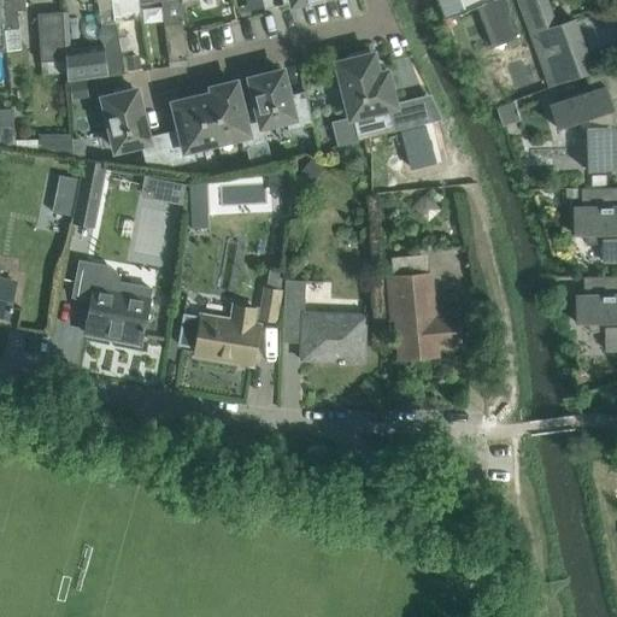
[(25,10),(24,0),(1,0),(5,29),(19,28),(17,10),(25,10)]
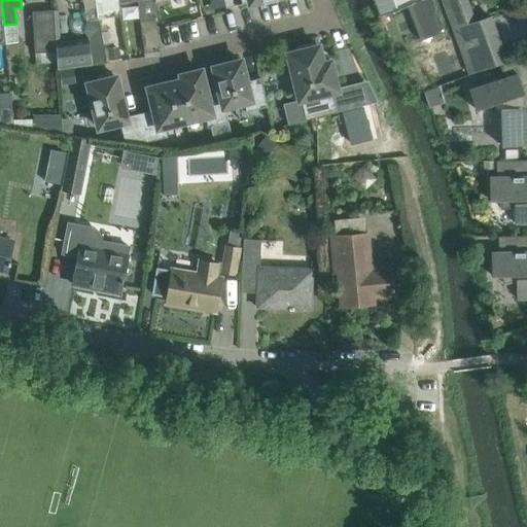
[(97,11),(95,0),(83,0),(85,13),(97,11)]
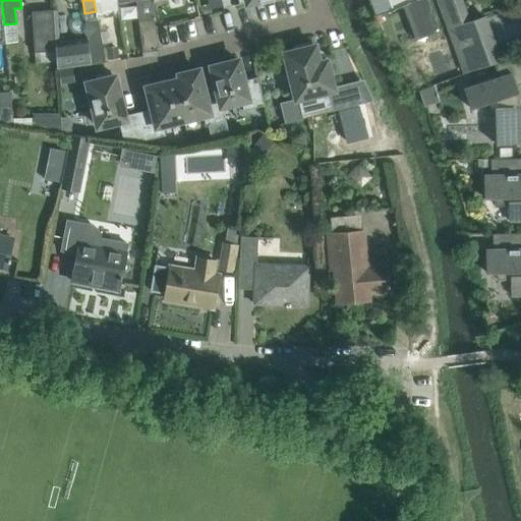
[(118,8),(117,2),(117,0),(94,0),(96,11),(97,15),(102,15),(104,16),(113,15),(113,12),(118,11),(118,8)]
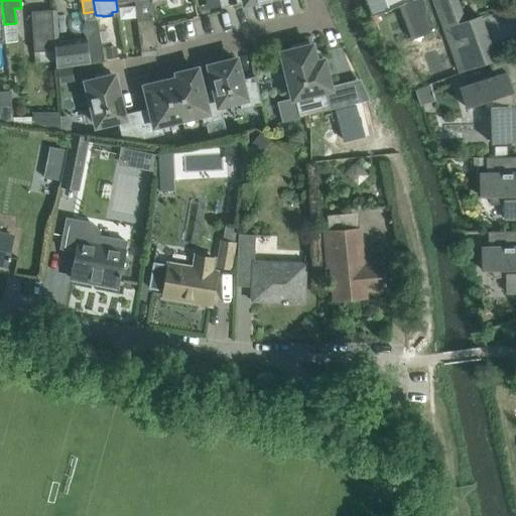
[(434,30),(422,0),(366,0),(372,15),(398,5),(411,39),(434,30)]
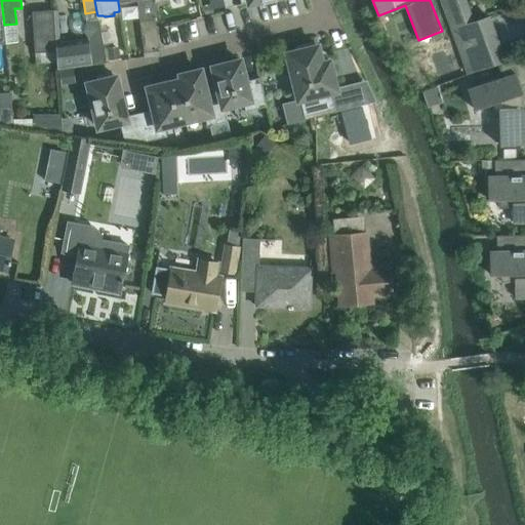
[(457,0),(442,0),(453,29),(469,71),(505,58),(489,16),(473,22),(467,24),(457,0)]
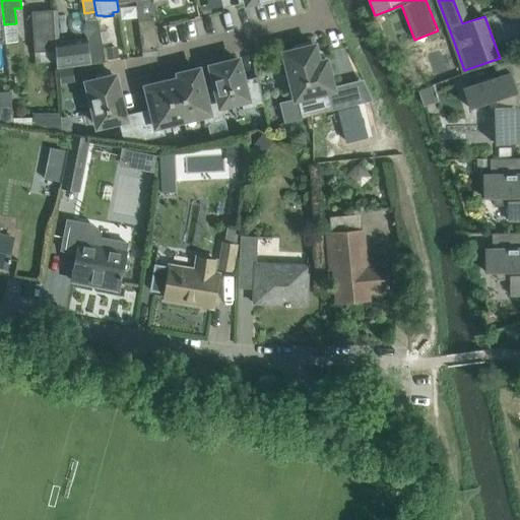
[(52,8),(31,10),(36,62),(56,61),(55,42),(52,8)]
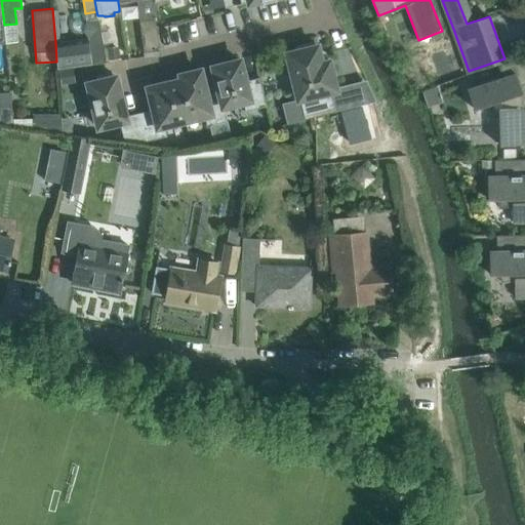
[(140,22),(145,51),(159,49),(156,19),(140,22)]
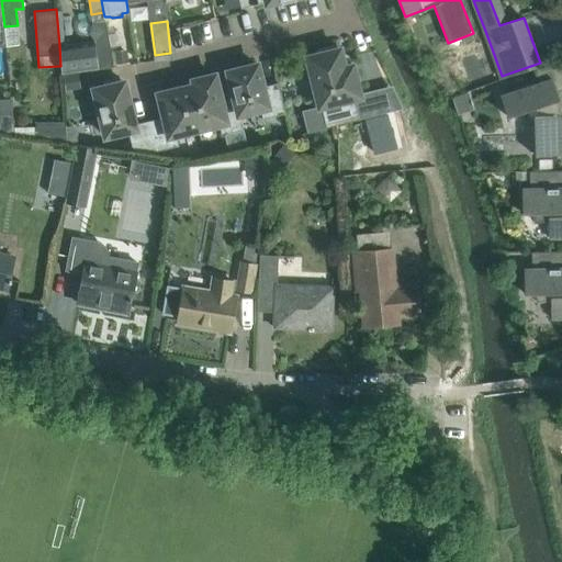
[(94,41),(59,45),(60,66),(62,74),(99,68),(94,41)]
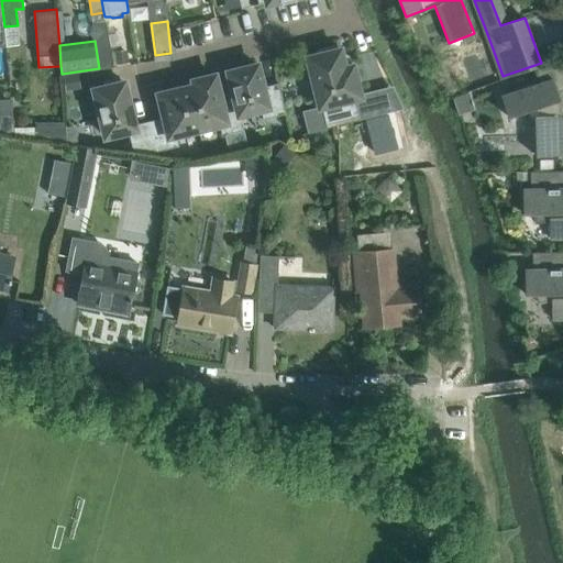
[(361,96),(355,72),(353,65),(345,67),(341,48),(339,48),(338,44),(318,50),(319,54),(308,56),(320,106),(322,106),(327,123),(360,116),(354,98),(361,96)]
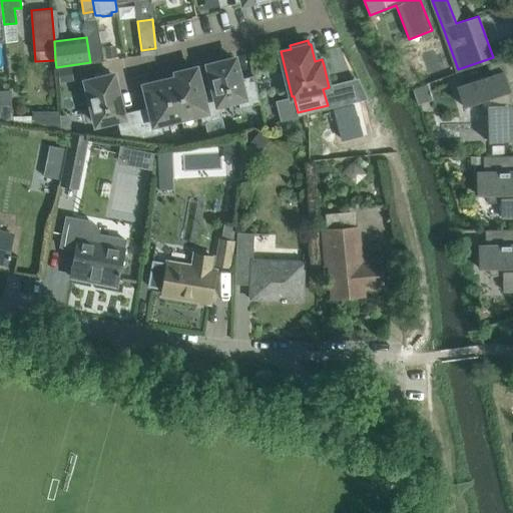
[(116,45),(104,47),(105,60),(118,58),(116,45)]
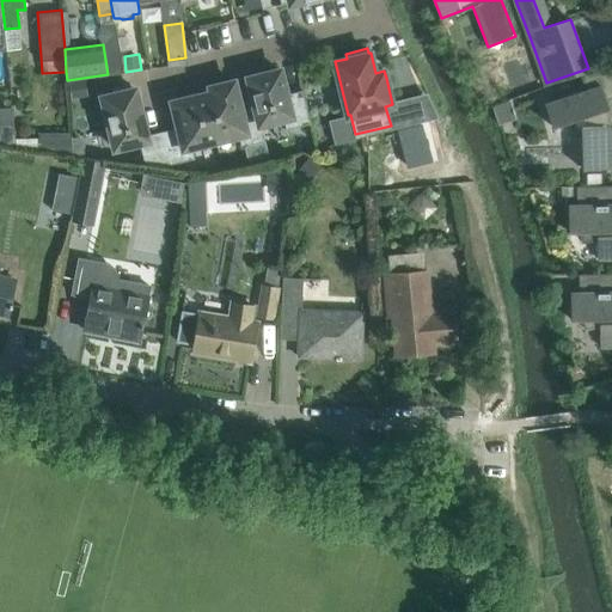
[(611,123),(607,109),(610,108),(607,99),(611,97),(611,63),(581,74),(586,90),(545,104),(554,127),(574,120),(576,128),(582,127),(583,169),(611,167),(611,123)]
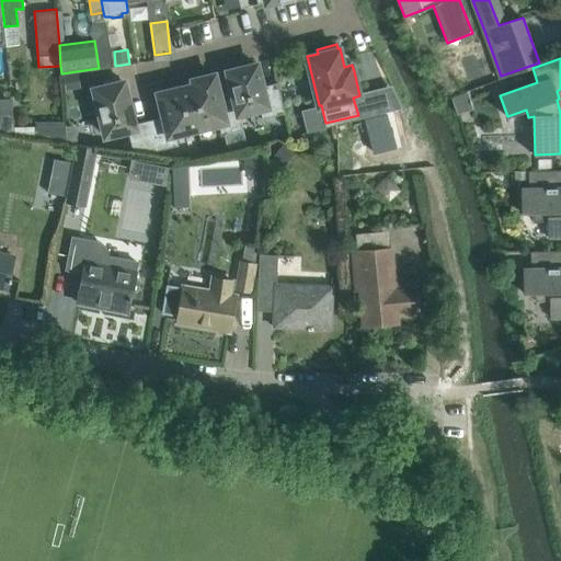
[(228,71),(235,98),(238,113),(240,113),(260,107),(263,118),(285,113),(277,82),(262,86),(256,64),(228,71)]
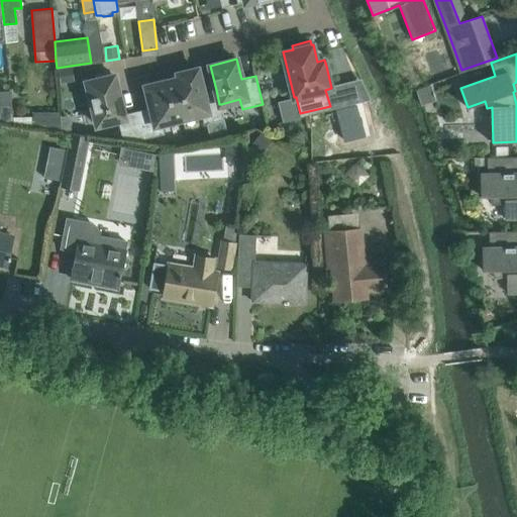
[(73,66),(60,68),(62,81),(75,80),(73,66)]
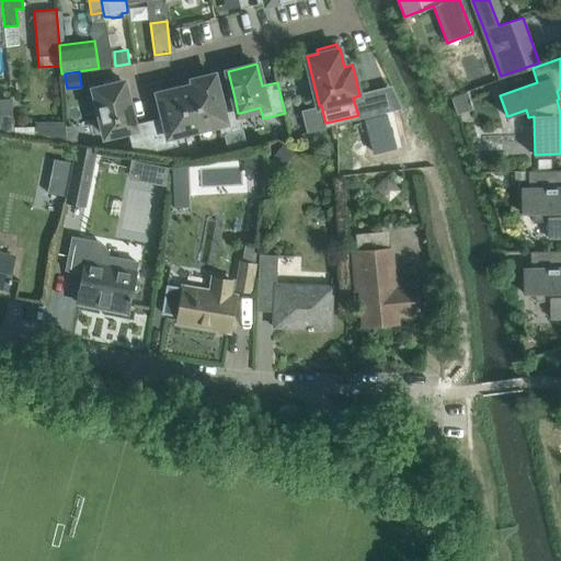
[(238,113),(235,98),(221,101),(215,75),(193,79),(194,84),(187,86),(197,128),(219,123),(221,135),(243,129),(240,113),(238,113)]
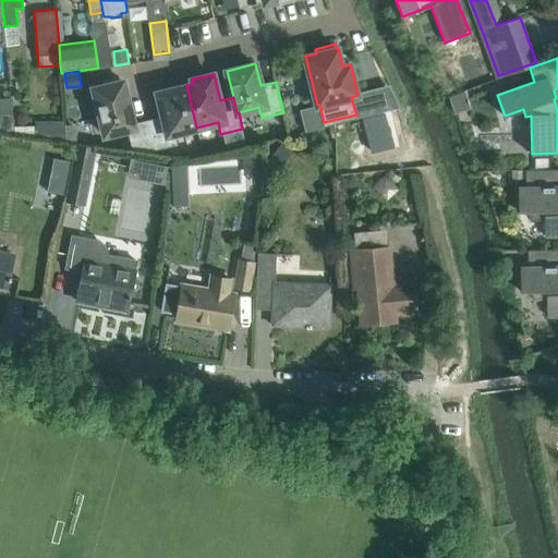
[(157,149),(149,119),(134,123),(123,81),(121,82),(120,76),(102,81),(105,85),(94,88),(105,134),(128,129),(133,149),(158,153),(158,149),(157,149)]
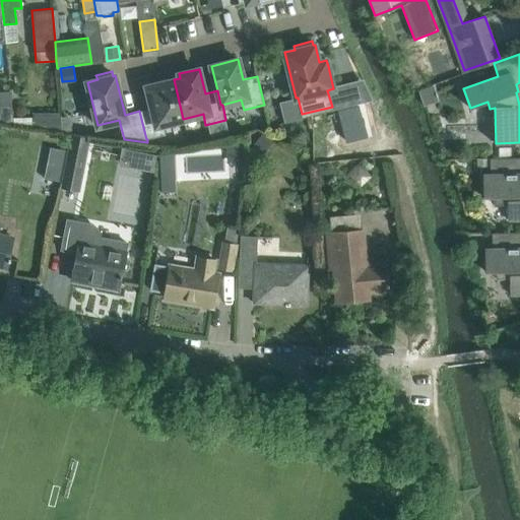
[(183,119),(174,79),(146,86),(152,108),(139,111),(146,139),(147,139),(166,134),(164,124),(183,119)]
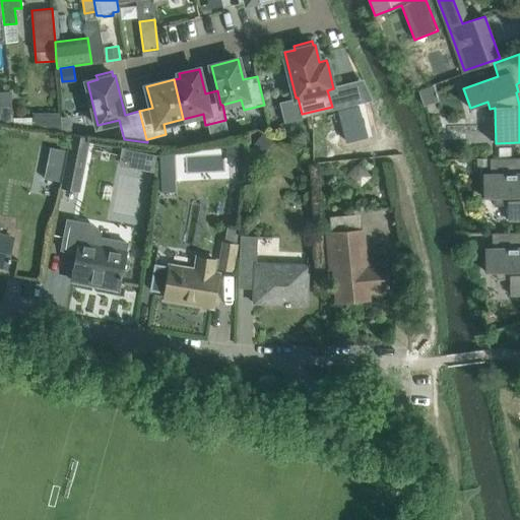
[(433,83),(417,88),(423,104),(438,100),(433,83)]
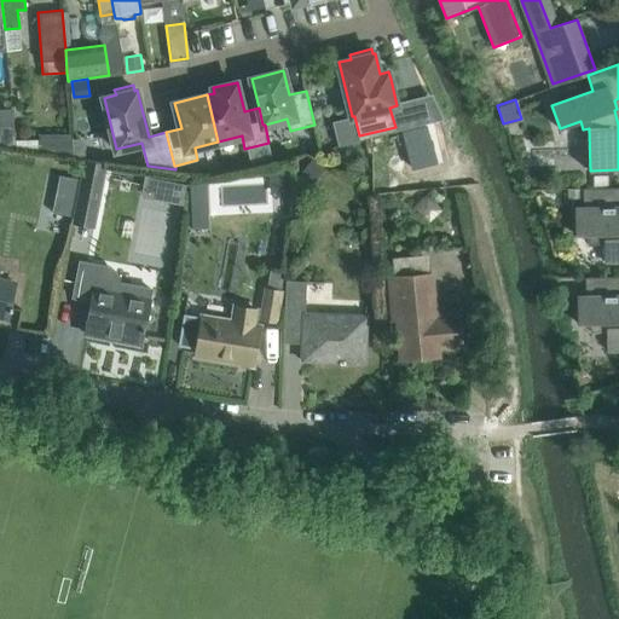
[(0,146),(18,149),(16,138),(13,123),(0,125),(0,146)]
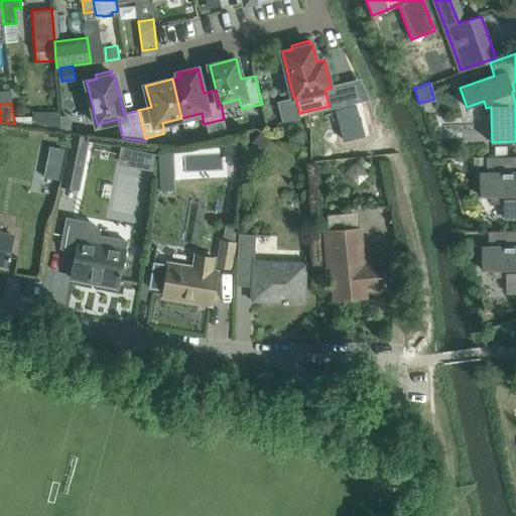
[(356,105),(336,109),(345,140),(364,135),(356,105)]
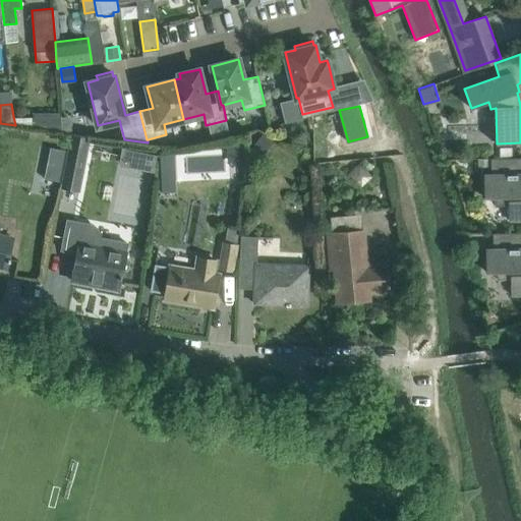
[(34,116),(13,116),(15,125),(62,132),(62,130),(60,116),(60,112),(34,112),(34,116)]
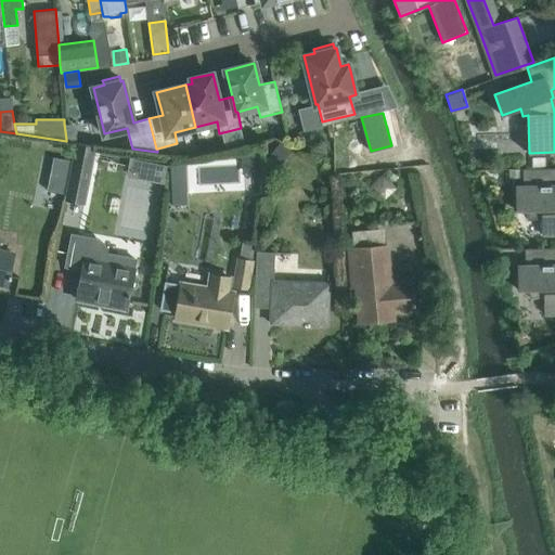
[(280,141),(270,152),(281,163),(291,152),(280,141)]
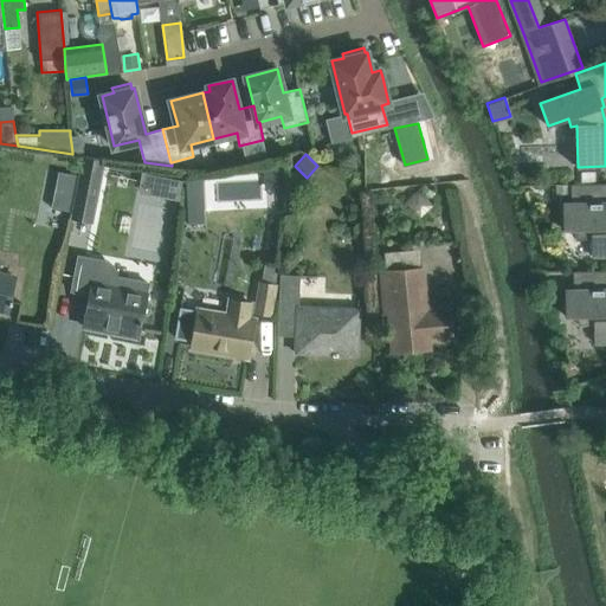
[(92,221),(105,160),(84,155),(71,218),(92,221)]
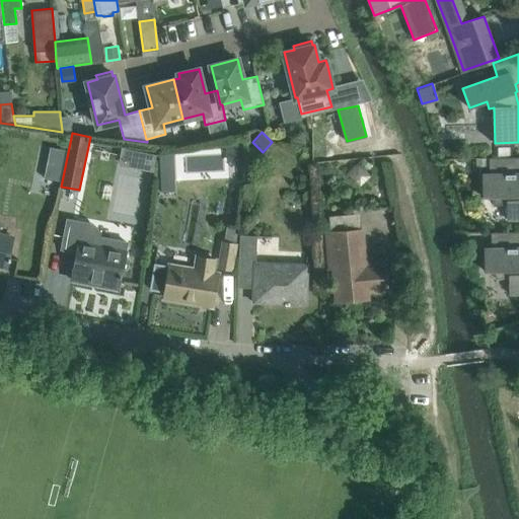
[(246,136),(226,137),(227,160),(247,160),(246,136)]
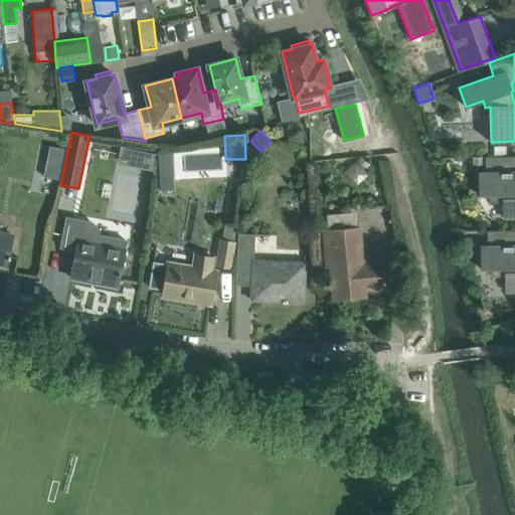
[(506,146),(494,147),(494,156),(506,156),(506,146)]
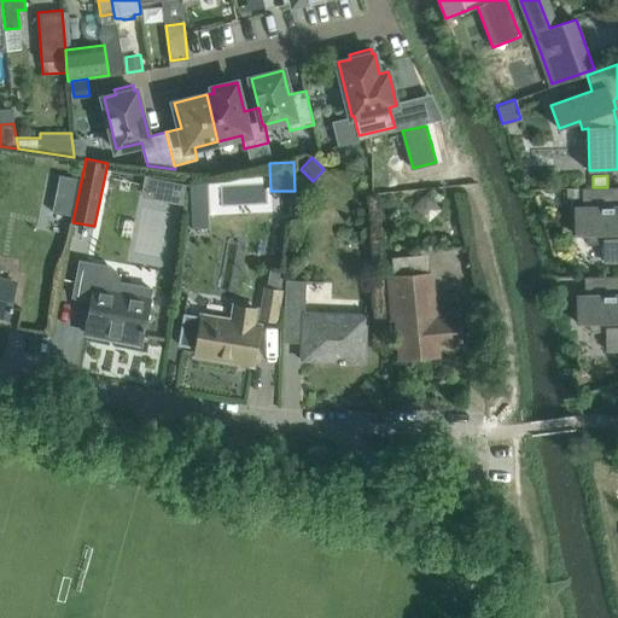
[(207,180),(190,181),(191,196),(208,194),(207,180)]
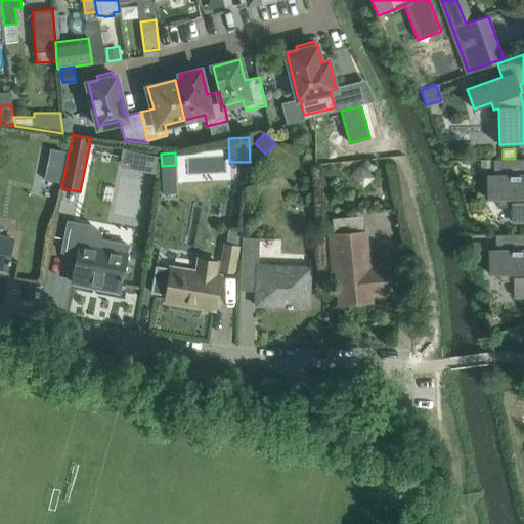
[(149,155),(146,172),(157,173),(160,157),(149,155)]
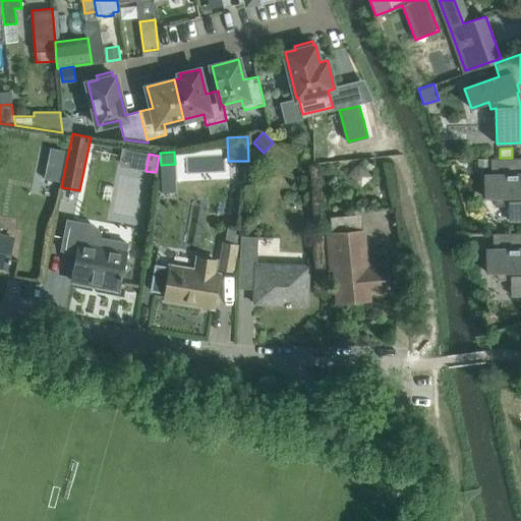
[(520,158),(490,159),(491,174),(484,174),(484,197),(495,197),(497,206),(509,203),(509,221),(520,220),(520,158)]
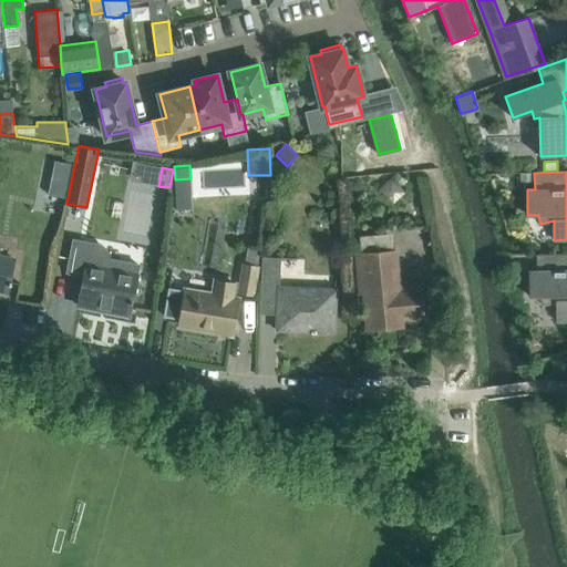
[(534,173),(521,173),(522,184),(534,184),(534,173)]
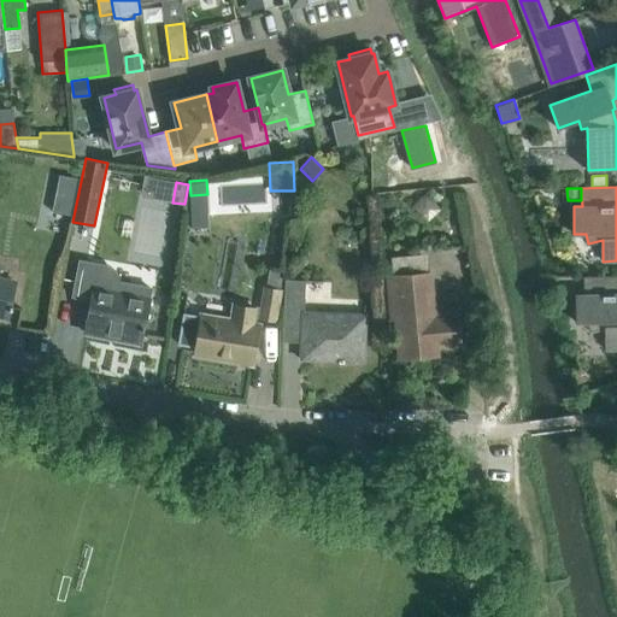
[(141,344),(150,298),(152,287),(118,280),(118,276),(117,272),(116,269),(112,266),(109,264),(105,263),(80,258),(74,295),(92,299),(86,333),(107,336),(109,333),(140,339),(140,342),(141,344)]
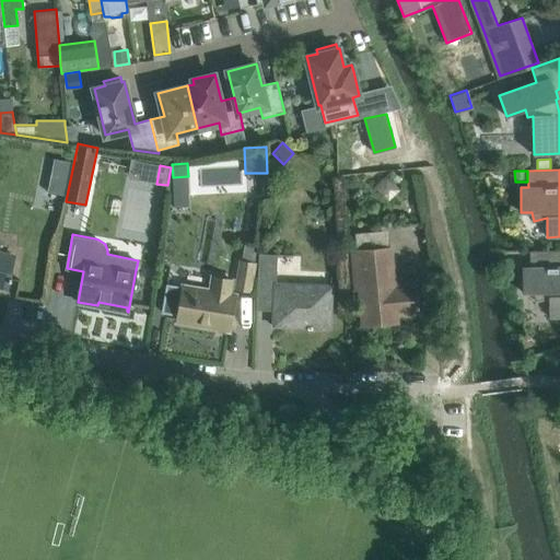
[(0,253),(0,243),(0,241),(0,286),(8,288),(9,281),(11,281),(12,278),(10,277),(14,256),(0,253)]
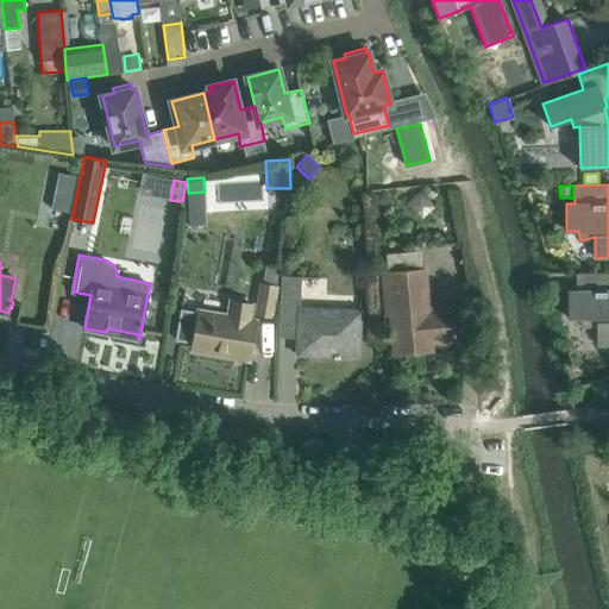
[(456,339),(453,307),(428,309),(425,270),(383,274),(387,314),(391,314),(395,353),(422,351),(421,341),(456,339)]
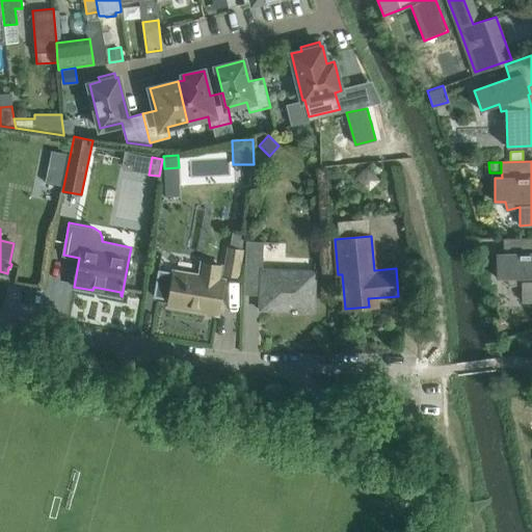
[(531,237),(503,238),(504,254),(496,254),(497,277),(507,277),(509,286),(522,283),(522,301),(531,300),(531,237)]
